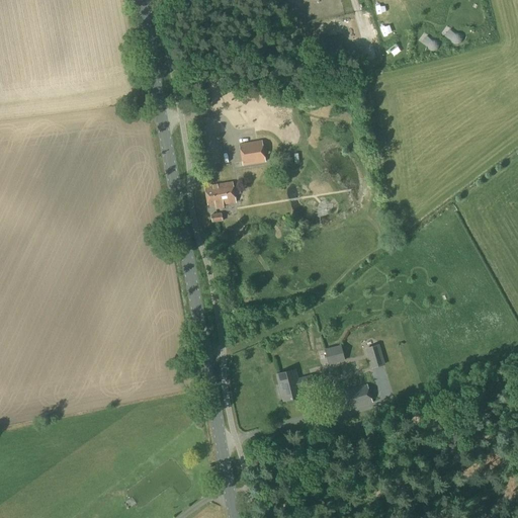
[(261,144),(239,147),(243,168),(264,164),(261,144)]
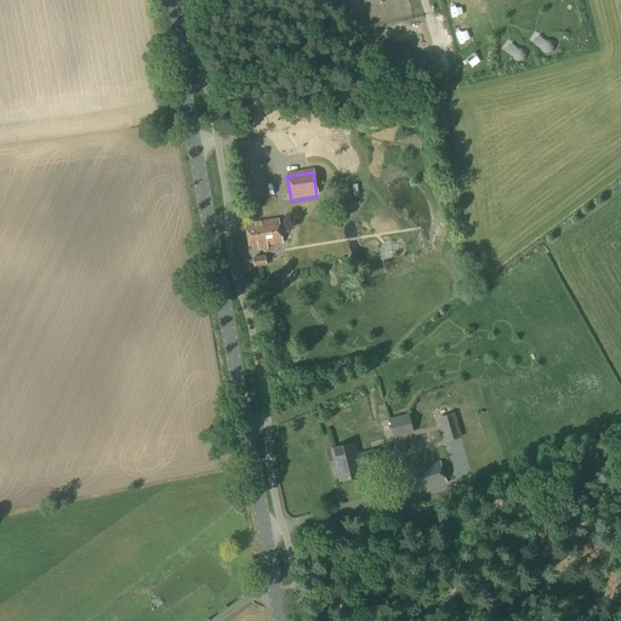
[(339,201),(349,200),(347,183),(337,184),(339,201)]
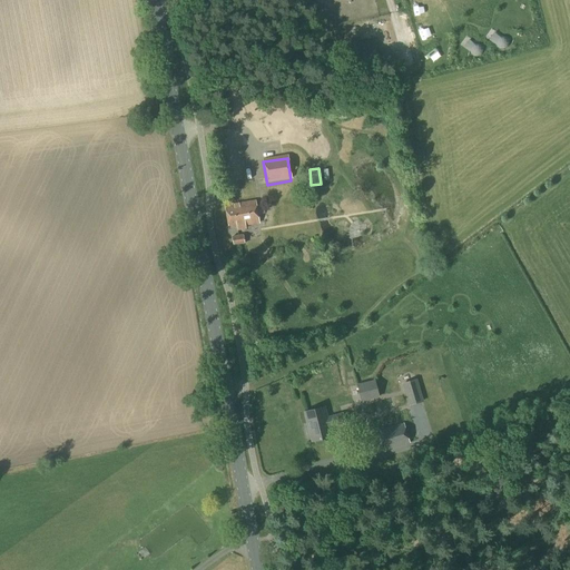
[(245,225),(259,223),(256,200),(225,206),(228,228),(236,227),(239,244),(233,244),(235,257),(252,254),(249,242),(247,242),(245,225)]
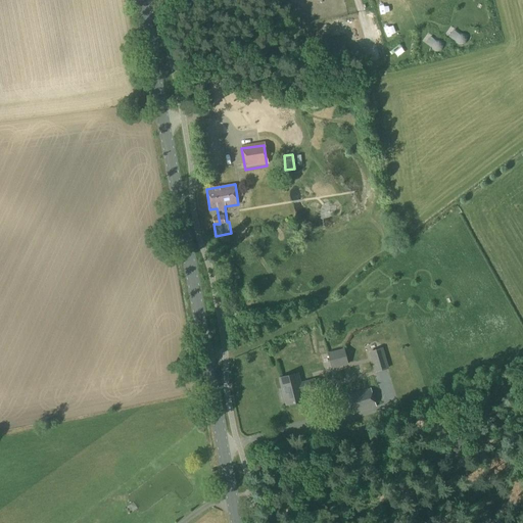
[(344,348),(328,353),(331,369),(348,365),(346,355),(344,350),(344,348)]
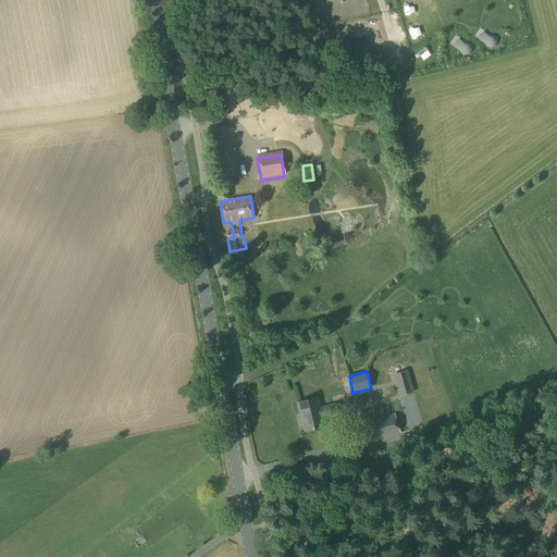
[(410,417),(436,410),(429,382),(403,388),(410,417)]
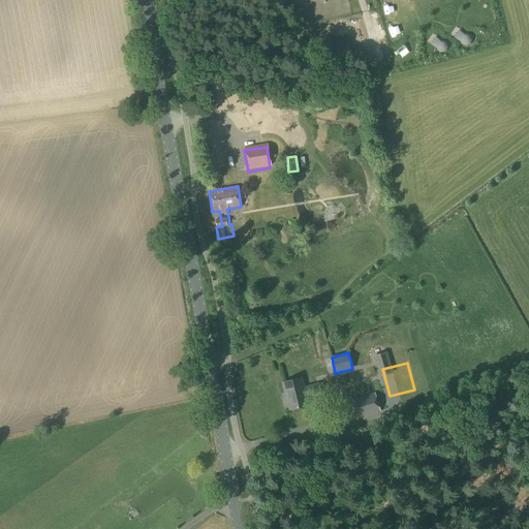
[(317,383),(304,387),(302,378),(282,382),(289,410),(308,405),(306,396),(319,393),(317,383)]
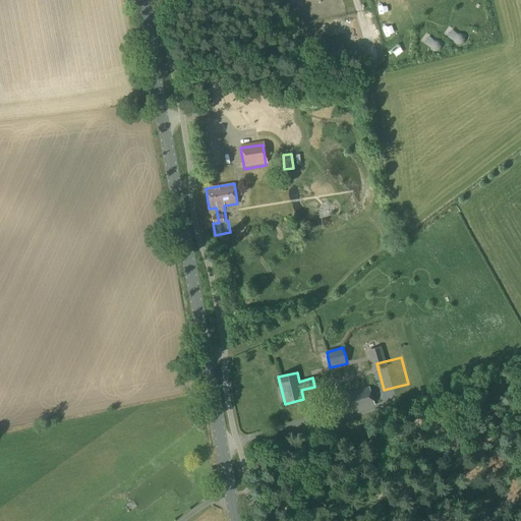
[(374,405),(369,388),(347,394),(353,411),(374,405)]
